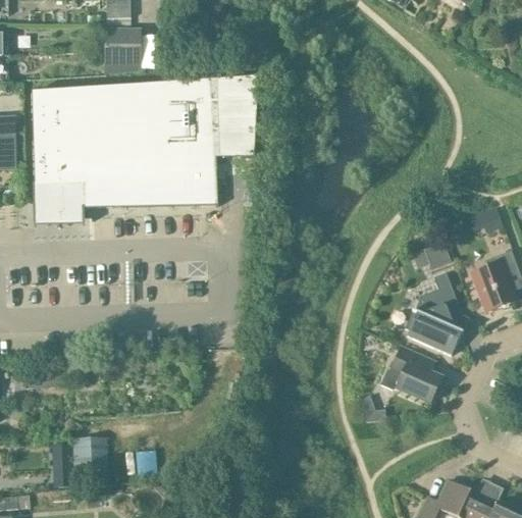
[(105,0),(105,16),(129,16),(128,0),(105,0)]
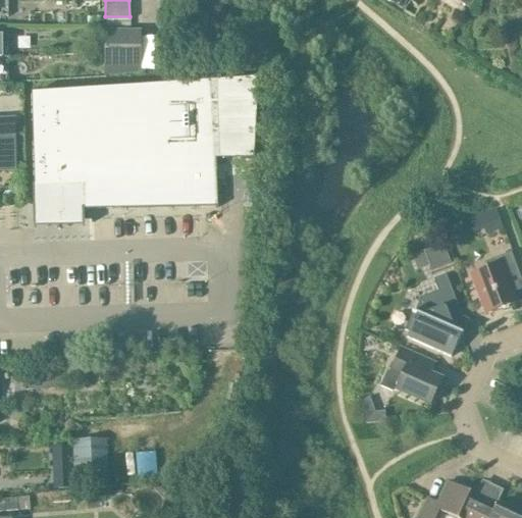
[(87,11),(87,21),(101,21),(100,10),(87,11)]
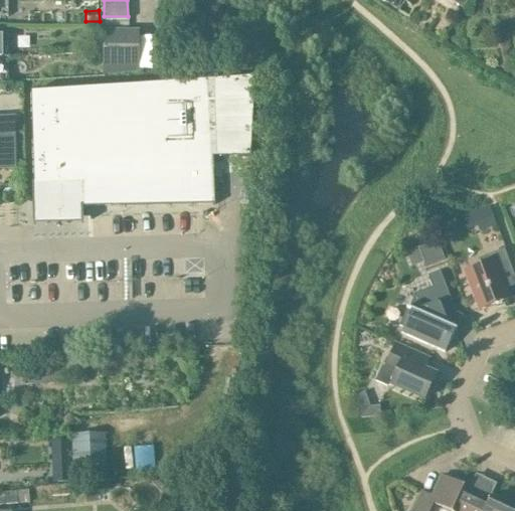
[(102,47),(102,58),(138,58),(138,29),(102,29),(102,47)]
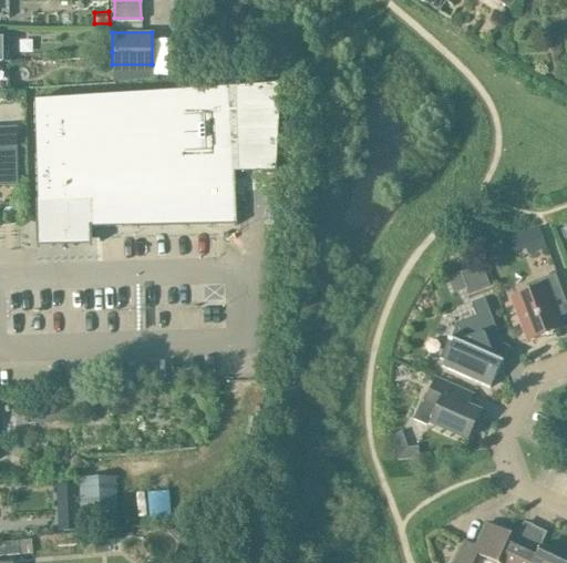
[(0,59),(12,59),(12,58),(12,34),(0,34),(0,59)]
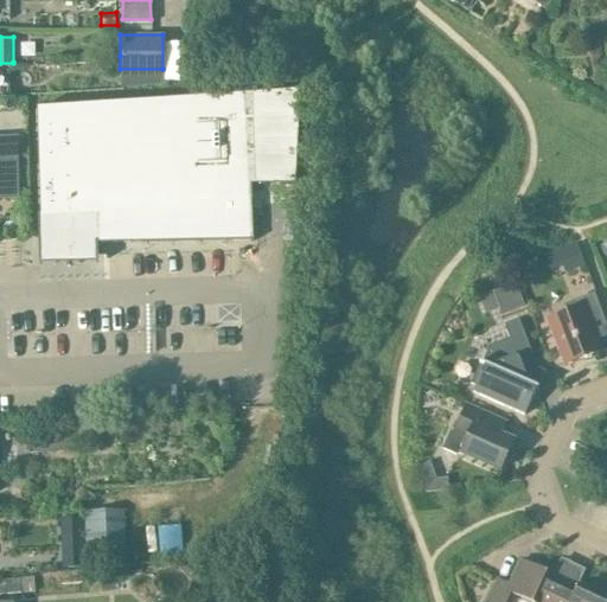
[(0,63),(0,89),(13,89),(13,63),(0,63)]
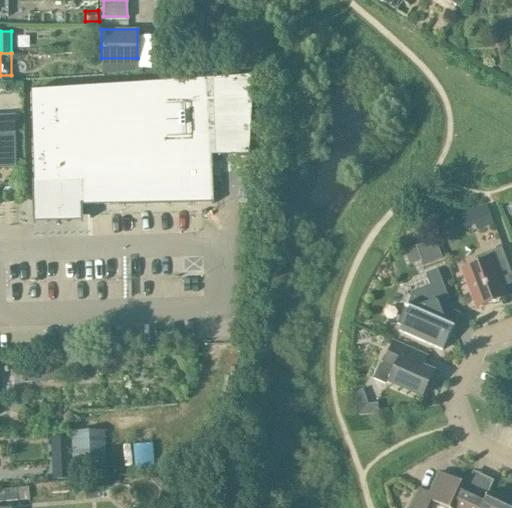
[(169,79),(30,89),(33,181),(33,197),(34,213),(53,213),(81,212),(81,211),(80,202),(86,202),(214,198),(213,189),(212,154),(216,154),(231,154),(238,154),(248,154),(250,154),(255,73),(254,72),(236,73),(214,74),(210,74),(210,75),(169,79)]
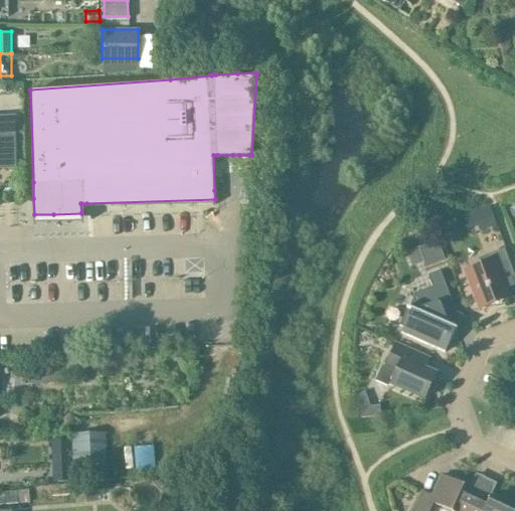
[(0,115),(0,164),(16,164),(14,115),(0,115)]
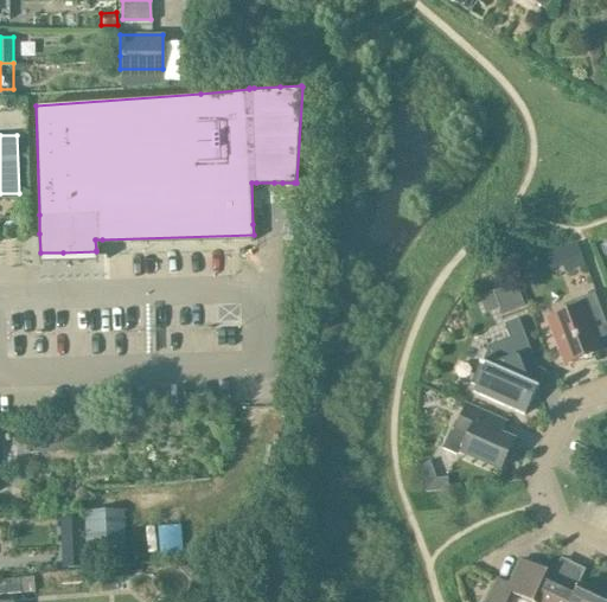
[(568,266),(583,260),(576,241),(561,247),(568,266)]
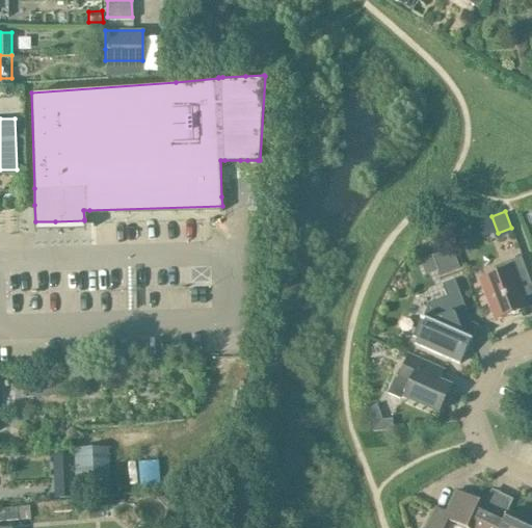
[(439,268),(440,271),(457,265),(452,252),(435,259),(432,259),(436,269),(439,268)]
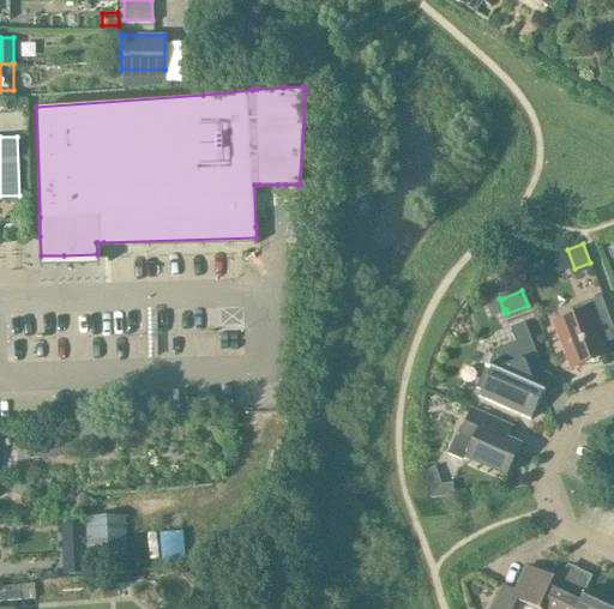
[(571,363),(606,350),(596,325),(611,319),(601,293),(571,303),(570,307),(572,312),(554,319),(571,363)]
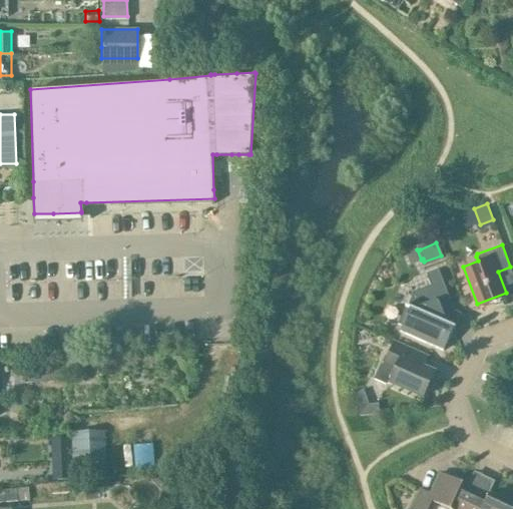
[(446,321),(439,302),(450,298),(438,266),(425,271),(430,283),(413,289),(407,304),(405,303),(397,321),(400,328),(443,347),(453,324),(446,321)]
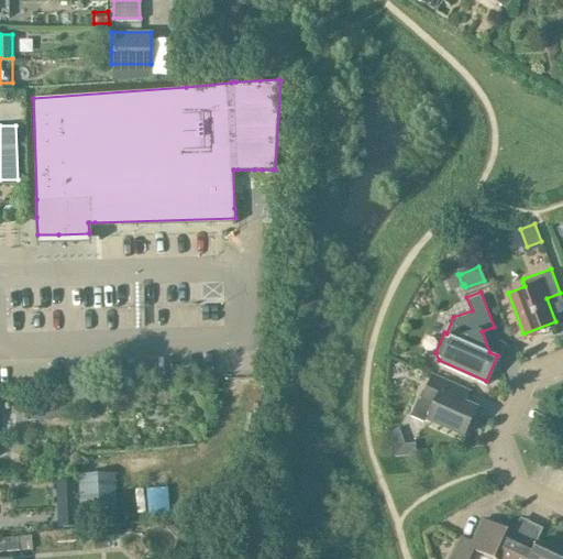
[(463,433),(475,406),(451,395),(456,383),(432,372),(421,396),(417,397),(410,413),(423,419),(430,417),(463,433)]
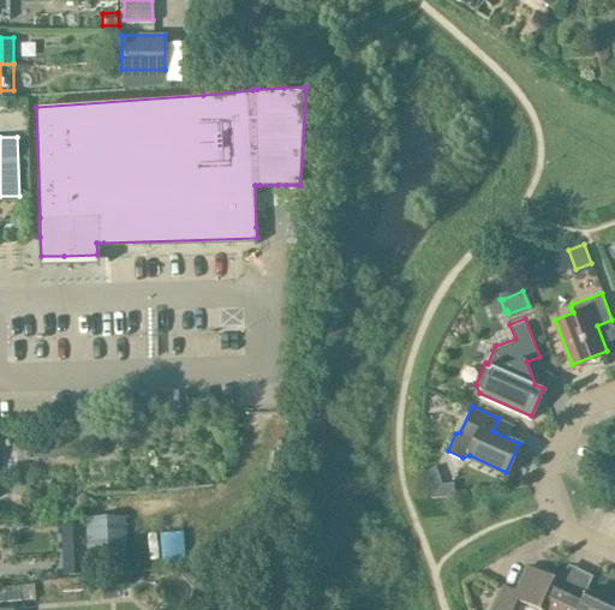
[(88,564),(129,563),(126,513),(85,514),(88,564)]
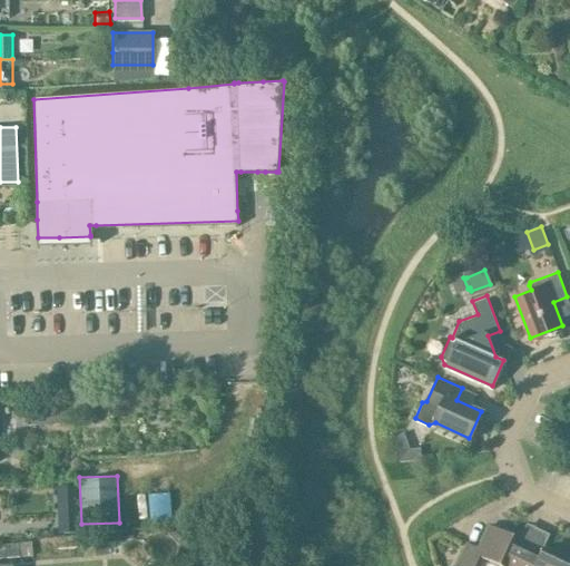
[(144,516),(184,515),(183,489),(143,490),(144,516)]
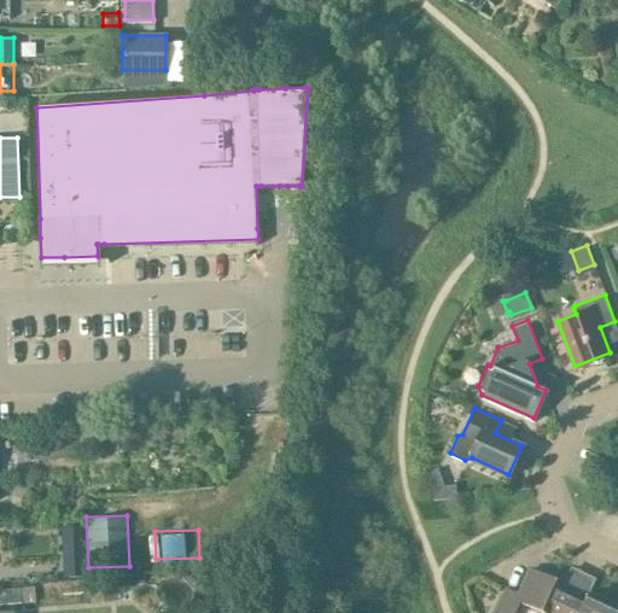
[(85,541),(63,541),(63,576),(85,574),(85,541)]
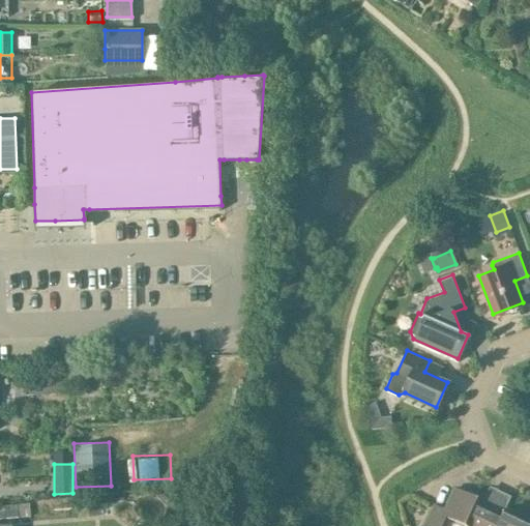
[(494,508),(484,525),(529,525),(529,517),(505,505),(510,494),(490,484),(482,499),(480,502),(494,508)]
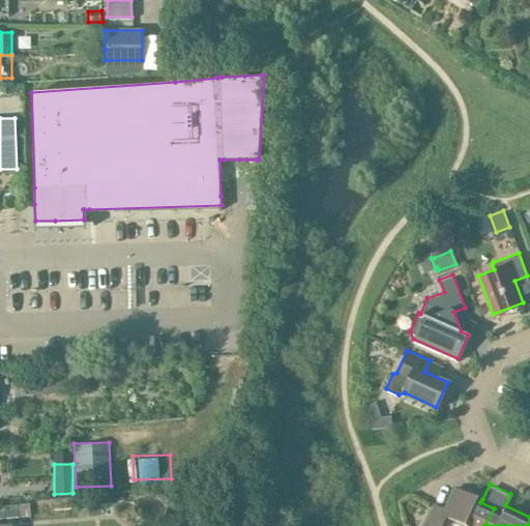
[(480,502),(482,499),(472,494),(473,491),(467,488),(466,491),(454,486),(444,506),(434,501),(423,523),(431,525),(441,525),(447,516),(470,525),(471,523),(477,525),(484,525),(494,508),(480,502)]
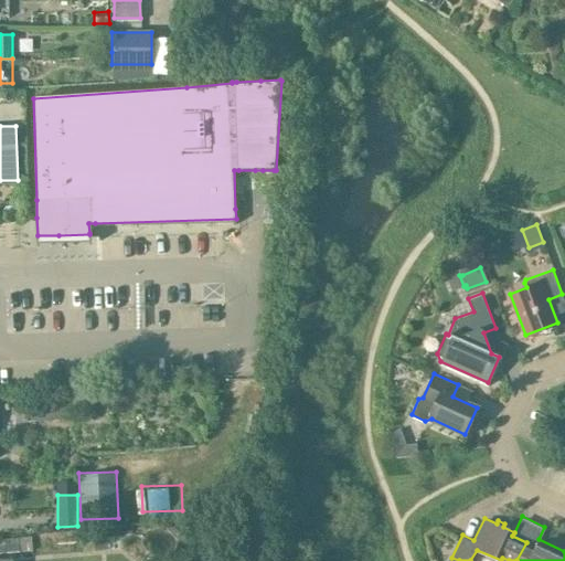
[(30,533),(0,535),(0,550),(31,549),(30,533)]
